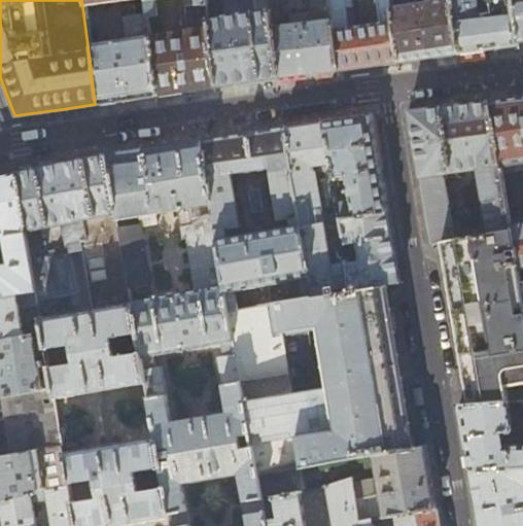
[(141,0),(144,13),(144,16),(154,15),(151,0),(178,0),(183,30),(154,35),(153,25),(145,26),(153,96),(183,92),(213,86),(205,20),(202,0),(141,0)]
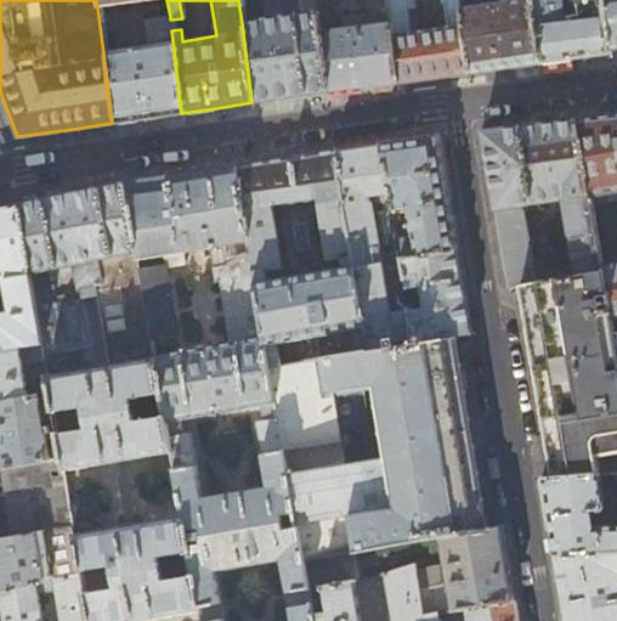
[(260,0),(259,1),(261,21),(242,23),(252,102),(289,97),(326,92),(312,0),(260,0)]
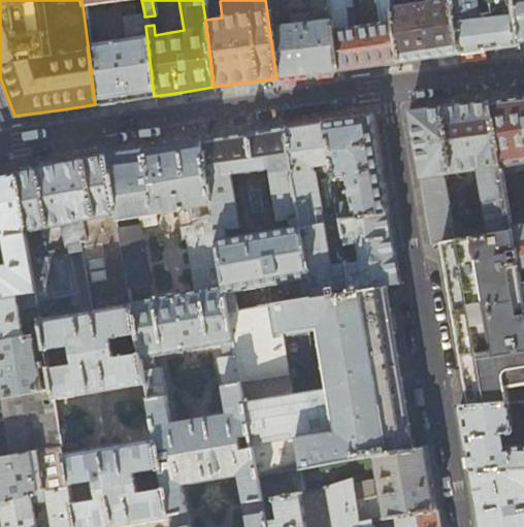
[(336,69),(327,0),(265,0),(276,78),(305,74),(336,69)]
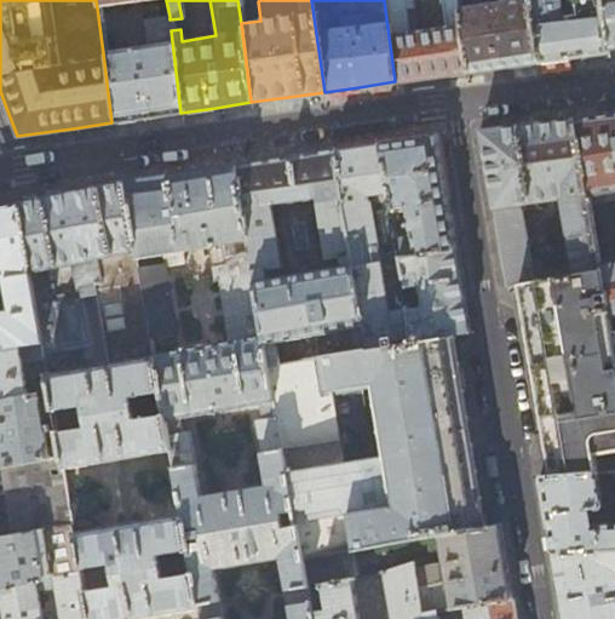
[(465,72),(455,0),(384,0),(395,81),(429,76),(465,72)]
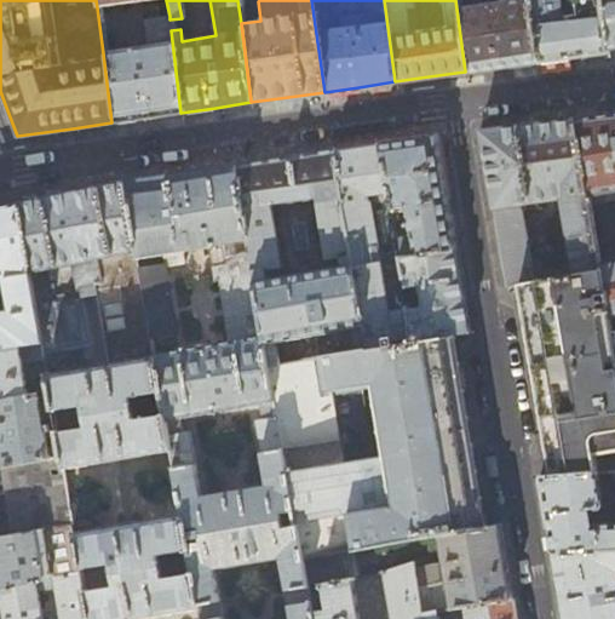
[(477,5),(476,0),(455,0),(465,72),(499,67),(536,61),(528,0),(496,0),(498,3),(477,5)]
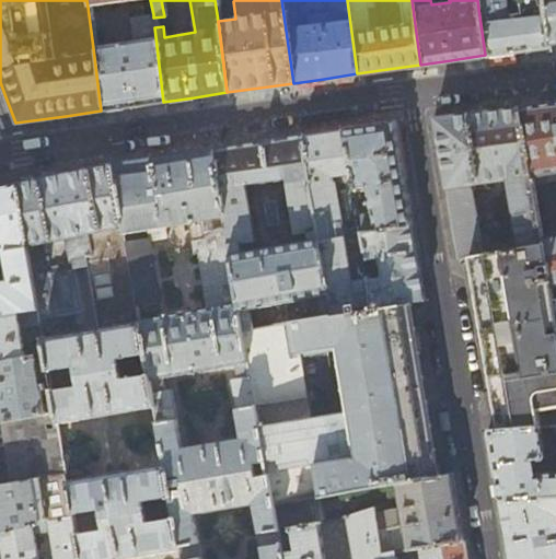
[(546,46),(540,0),(514,0),(516,6),(505,7),(504,0),(477,0),(485,55),(510,51),(546,46)]
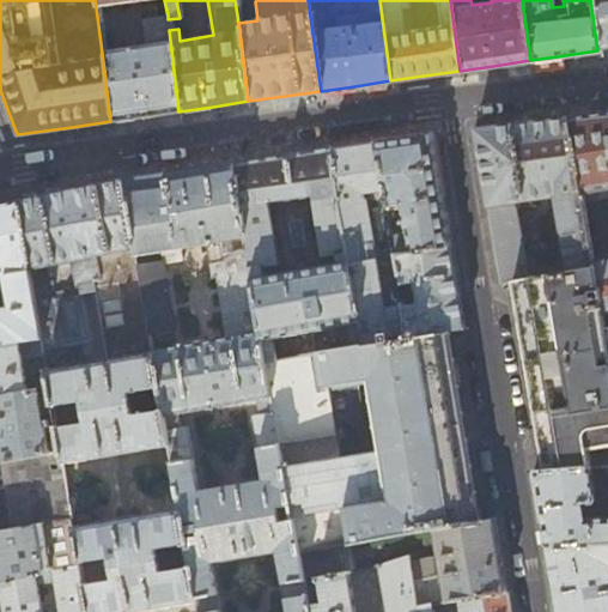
[(590,0),(597,48),(607,46),(607,0),(590,0)]
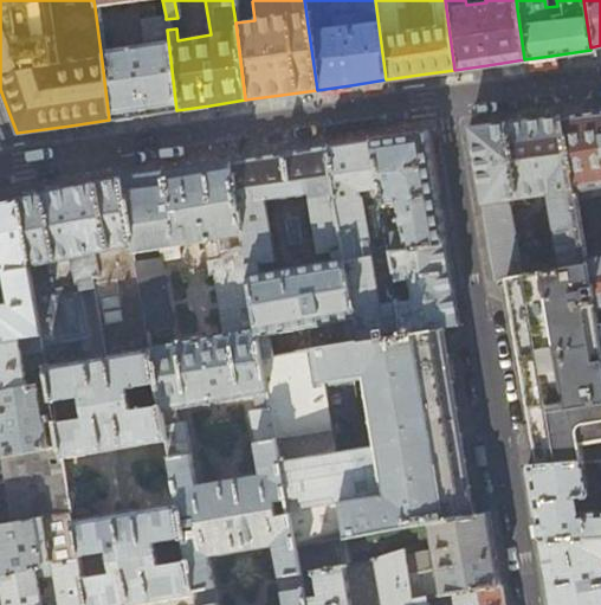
[(166,19),(166,15),(137,19),(141,46),(101,52),(109,120),(143,115),(176,110),(167,30),(166,19)]
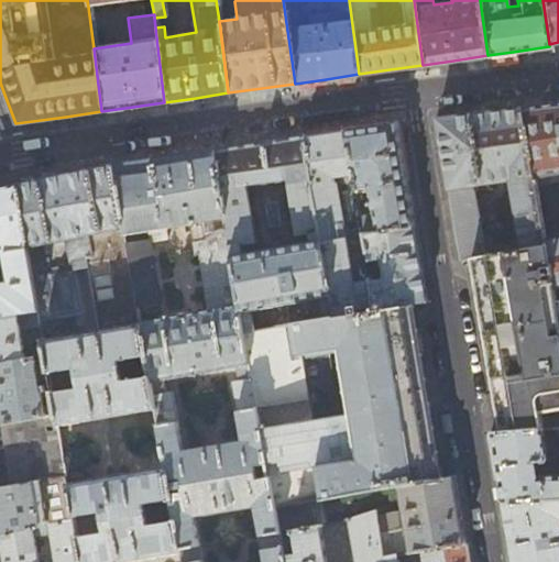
[(558,285),(558,103),(478,113),(434,118),(441,165),(452,230),(458,260),(469,257),(490,253),(485,234),(479,235),(471,191),(468,186),(508,179),(519,248),(544,243),(550,287),(558,285)]
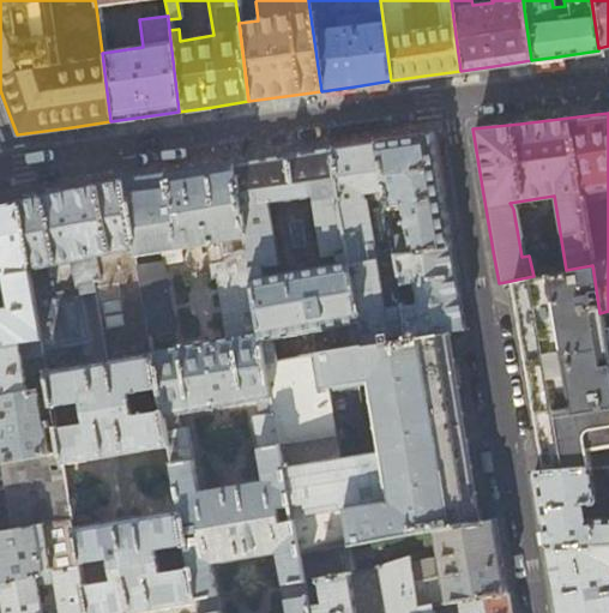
[(373,142),(385,206),(398,204),(402,223),(389,226),(393,254),(447,247),(439,198),(428,133),(402,137),(373,142)]
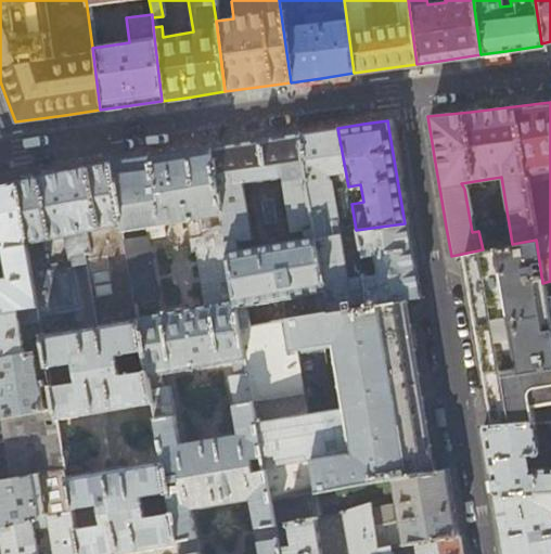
[(337,128),(316,131),(297,133),(303,172),(312,227),(314,235),(327,311),(404,298),(418,296),(411,260),(405,223),(356,230),(351,204),(350,197),(349,191),(348,187),(337,128)]
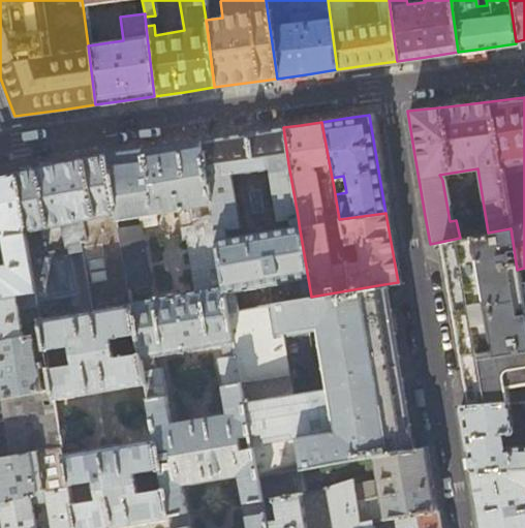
[(237,134),(197,141),(204,177),(228,173),(267,167),(288,164),(283,127),(237,134)]
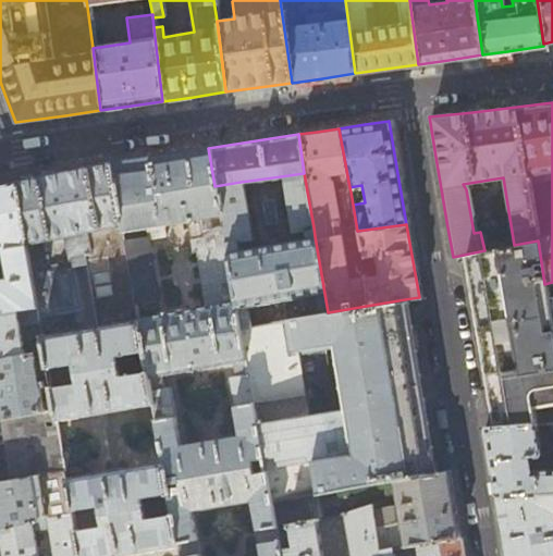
[(150,405),(161,461),(167,495),(168,502),(176,547),(177,555),(279,555),(273,527),(270,502),(263,467),(252,469),(250,464),(262,461),(238,329),(225,243),(214,186),(208,148),(151,157),(109,162),(150,405)]
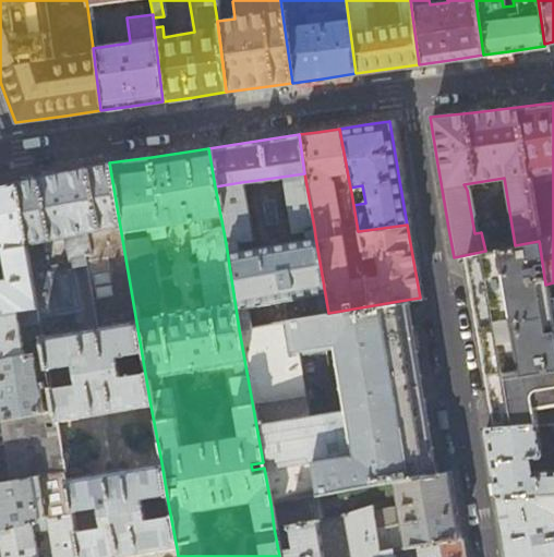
[(93,325),(95,327),(39,336),(41,350),(43,353),(45,367),(71,364),(74,384),(49,388),(51,402),(52,409),(55,422),(151,406),(109,162),(52,174),(13,183),(34,306),(37,323),(38,327),(62,324),(60,314),(71,312),(72,323),(81,322),(72,266),(82,265),(93,325)]
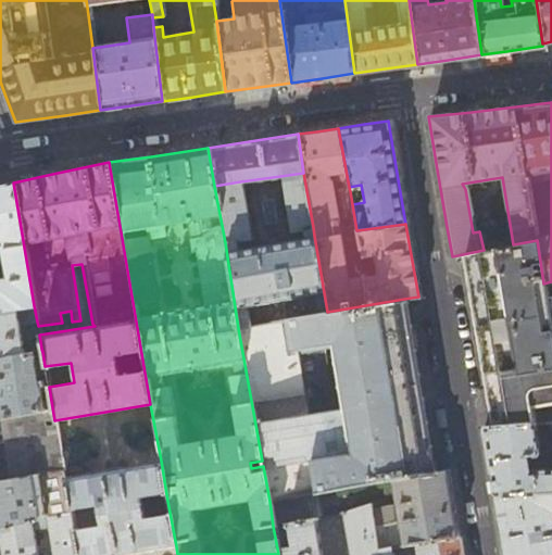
[(313,227),(303,173),(280,176),(289,230),(291,232),(303,230),(302,229),(313,227)]
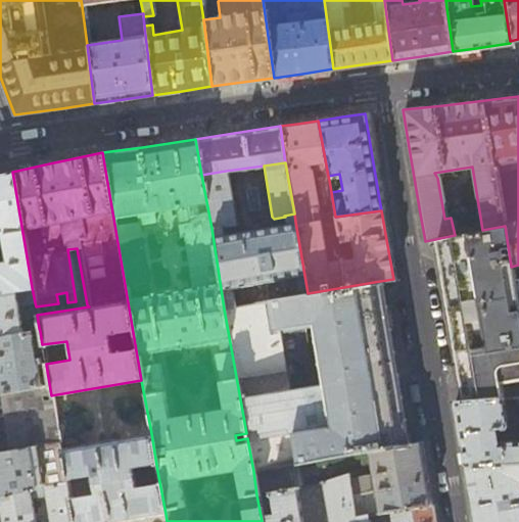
[(236,224),(226,171),(201,175),(211,228),(221,227),(221,228),(233,226),(235,226),(236,224)]
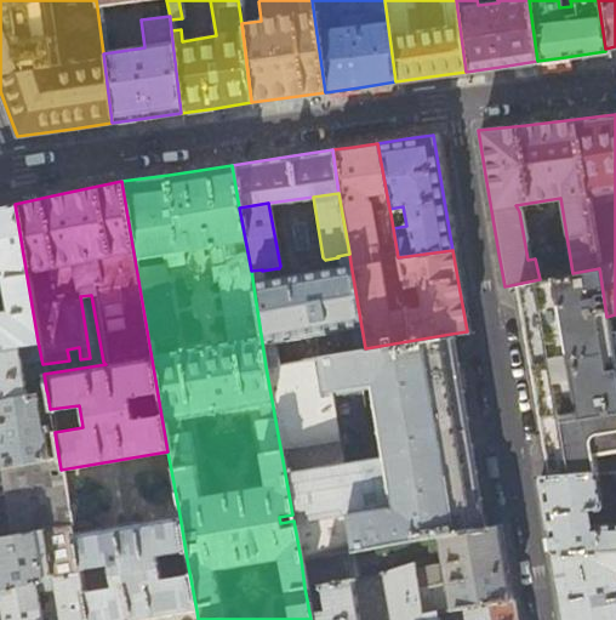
[(0,346),(38,341),(15,204),(0,206),(0,346)]
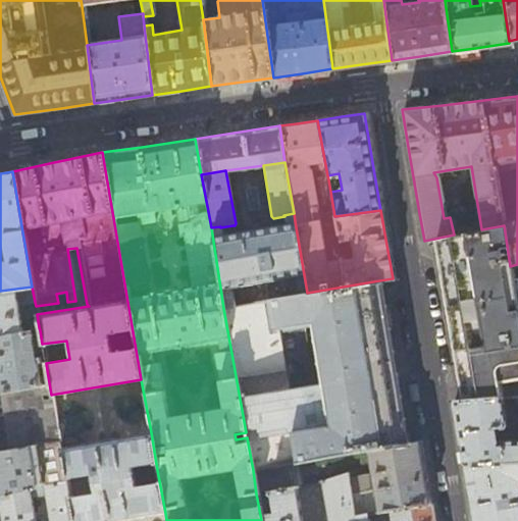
[(235,232),(232,225),(220,227),(220,226),(211,227),(223,308),(263,301),(261,291),(251,293),(249,283),(275,278),(278,298),(307,293),(295,221),(235,232)]
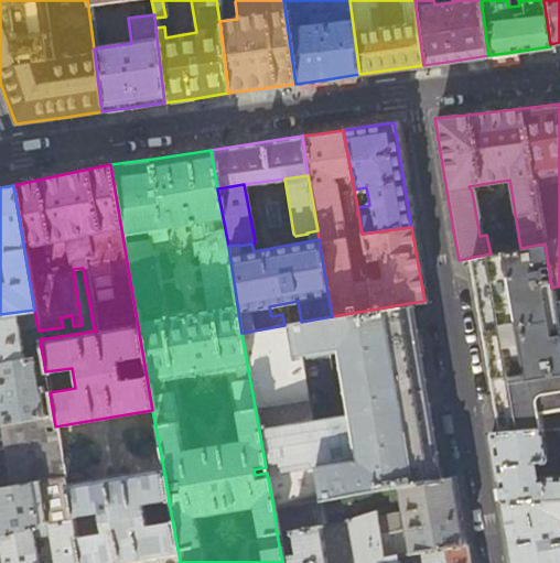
[(545,244),(520,248),(491,253),(470,258),(476,295),(490,374),(491,380),(559,368),(559,337),(551,288),(545,244)]
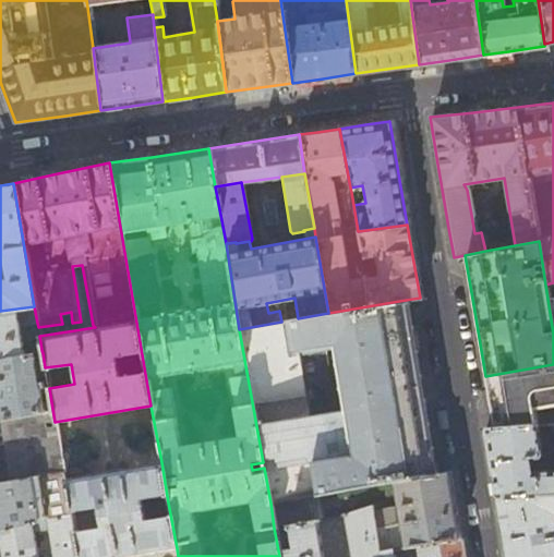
[(406,300),(328,313),(298,318),(281,322),(239,329),(263,462),(264,468),(271,503),(435,474),(434,472),(426,426),(420,384),(411,334),(406,300)]
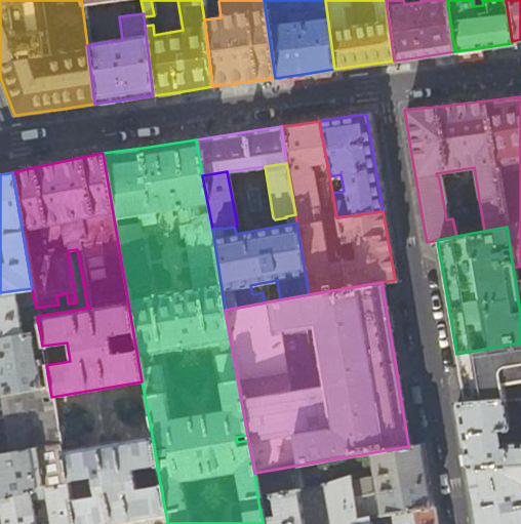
[(35,304),(32,288),(0,292),(0,336),(21,333),(15,306),(35,304)]
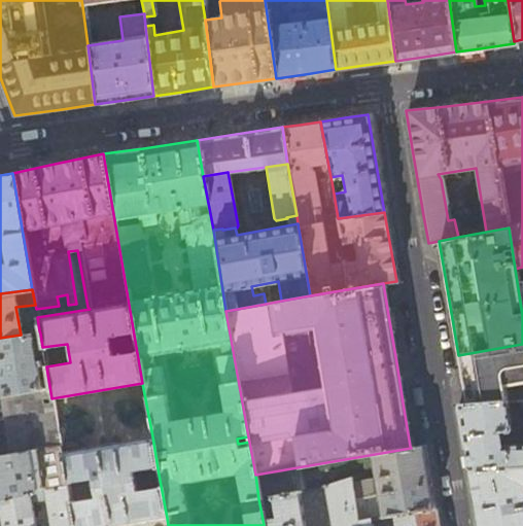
[(0,395),(49,386),(48,380),(37,382),(35,372),(37,371),(37,365),(38,365),(37,359),(33,360),(29,336),(28,336),(28,334),(21,335),(0,338),(0,395)]
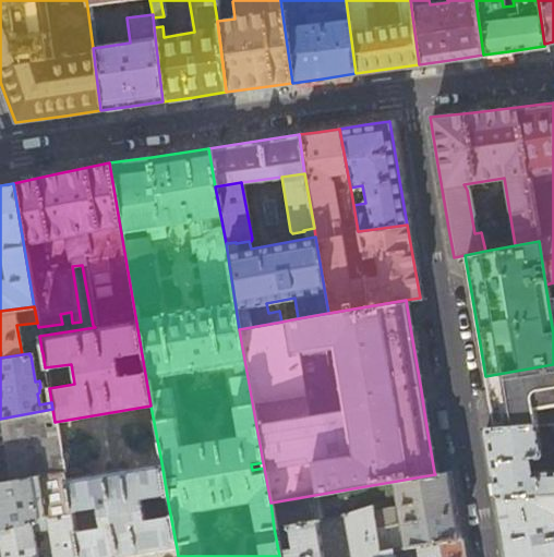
[(553,422),(553,364),(485,376),(494,426),(494,427),(534,424),(546,423),(553,422)]
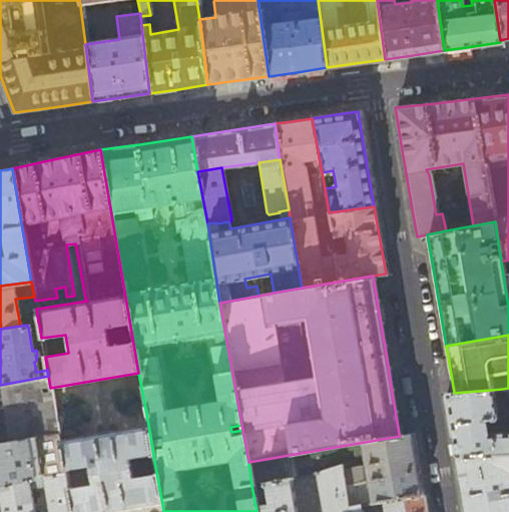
[(50,388),(48,376),(0,385),(0,396),(8,442),(57,433),(50,388)]
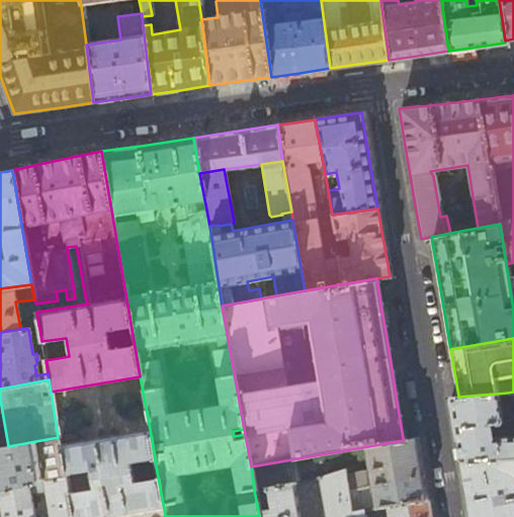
[(496,394),(458,397),(448,398),(451,416),(459,462),(513,457),(513,435),(510,436),(510,435),(493,437),(492,426),(498,425),(501,422),(496,394)]
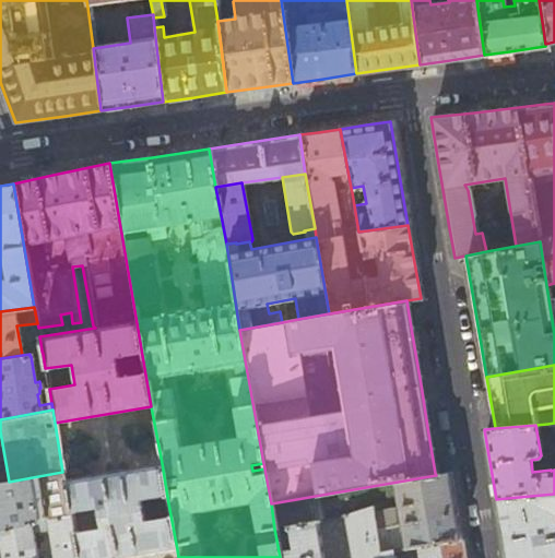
[(162,463),(65,479),(70,512),(97,508),(101,529),(73,533),(78,557),(121,557),(177,549),(168,503),(161,505),(164,518),(145,521),(144,515),(150,514),(146,500),(167,497),(162,463)]
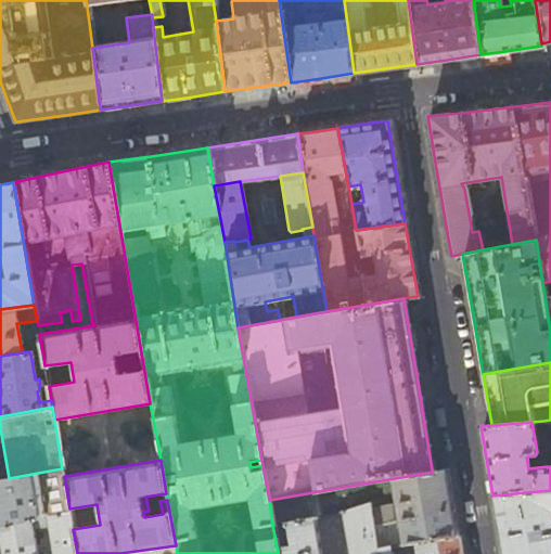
[(0,525),(71,512),(69,509),(64,476),(62,468),(9,478),(0,479),(0,525)]
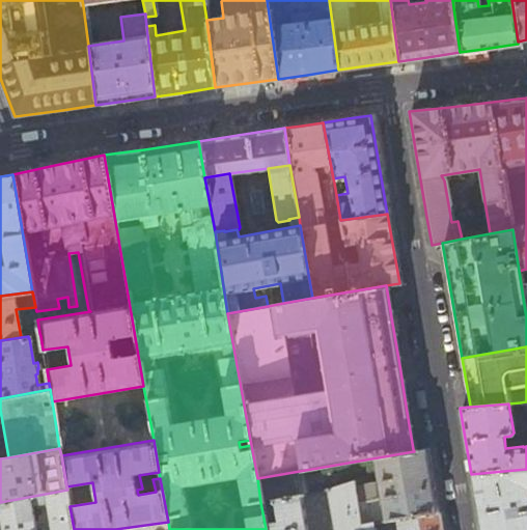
[(426,448),(414,451),(257,478),(260,502),(310,494),(351,481),(358,525),(437,511),(432,477),(426,448)]
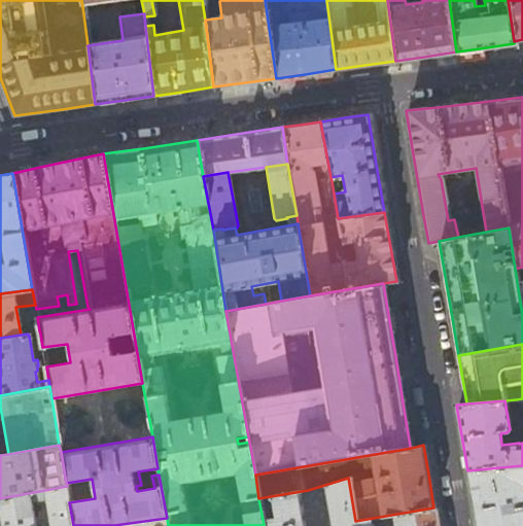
[(522,465),(467,470),(473,501),(477,525),(522,525),(522,485),(522,484),(522,465)]
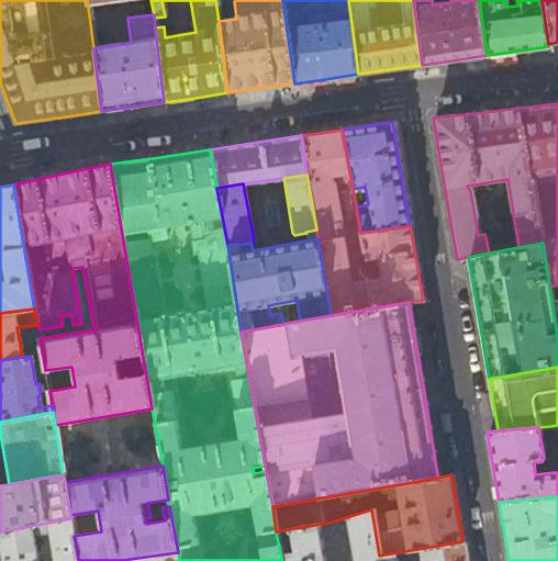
[(466,560),(462,541),(379,556),(371,509),(328,523),(276,531),(281,560),(466,560)]
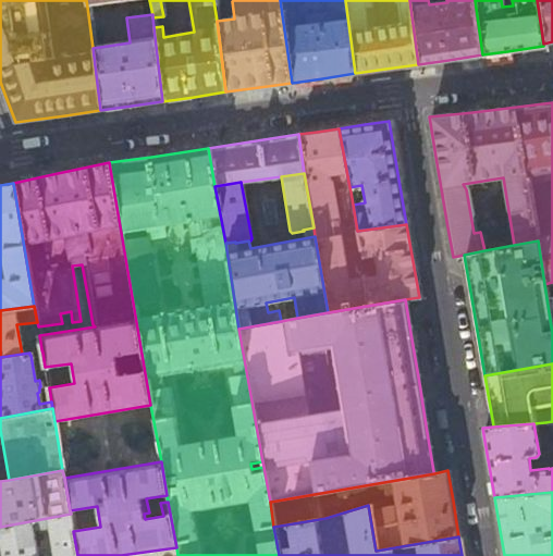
[(77,555),(73,531),(71,514),(0,527),(0,548),(1,555),(77,555)]
